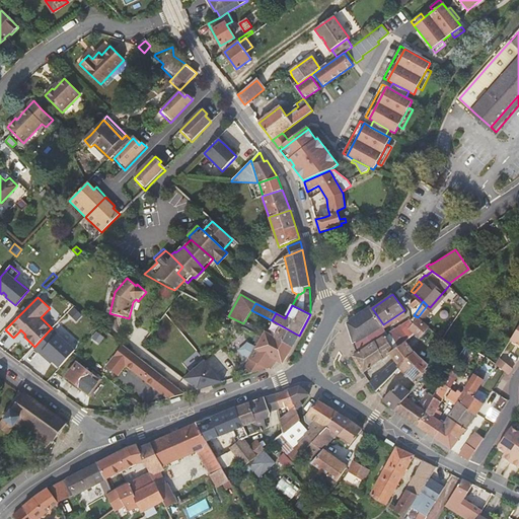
[(383,324),(372,308),(371,307),(348,324),(352,337),(354,344),(373,331),(383,324)]
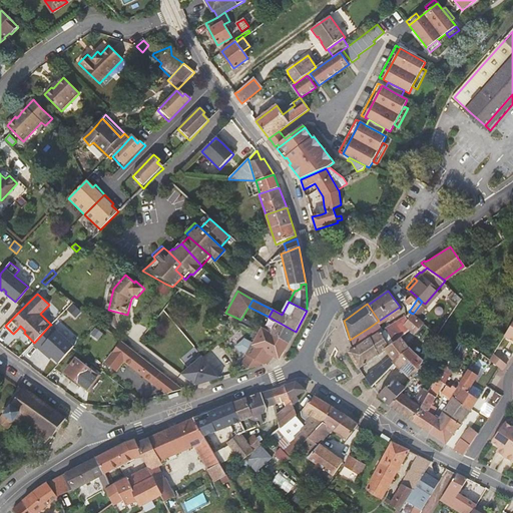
[(416,331),(424,321),(413,314),(409,312),(407,314),(405,316),(395,322),(403,334),(409,326),(416,331)]
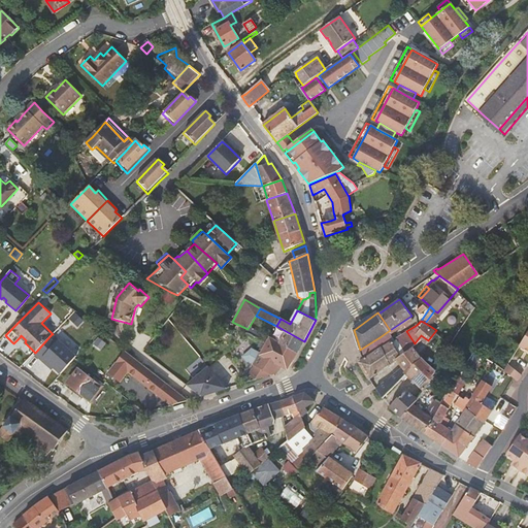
[(255,329),(250,326),(248,329),(246,331),(252,334),(255,329)]
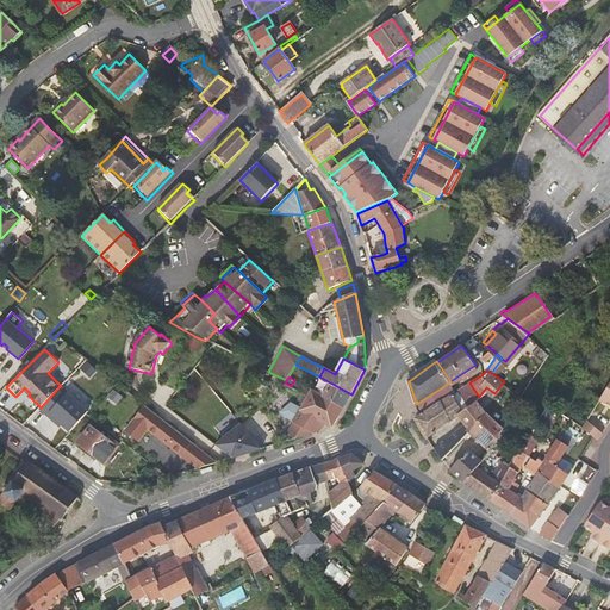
[(609,380),(599,398),(609,404),(609,380)]
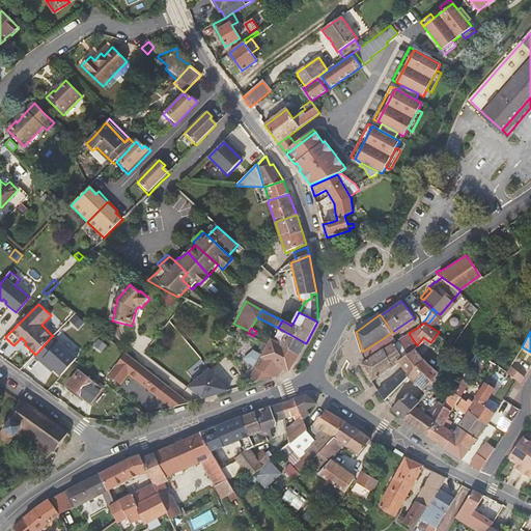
[(299,355),(306,343),(287,333),(283,341),(281,344),(299,355)]
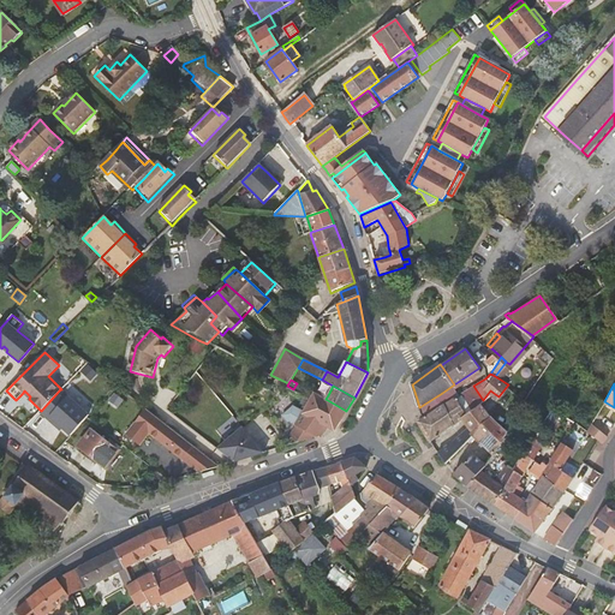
[(483,400),(473,386),(469,389),(464,393),(476,410),(483,400)]
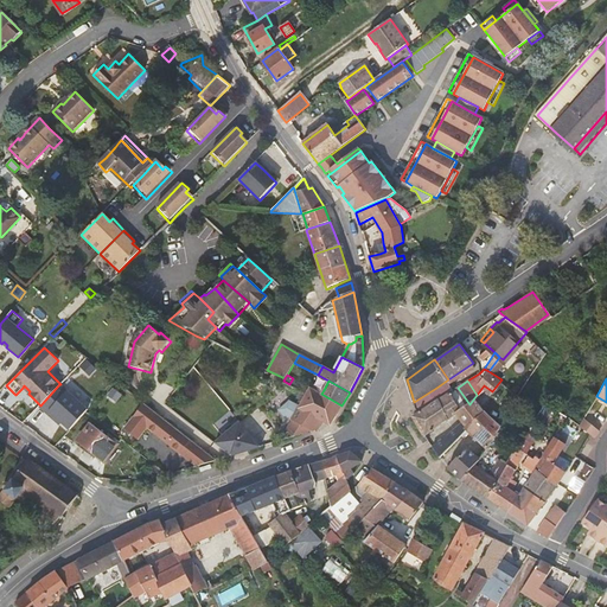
[(59,384),(40,406),(39,407),(46,414),(49,411),(62,423),(69,430),(88,410),(59,384)]
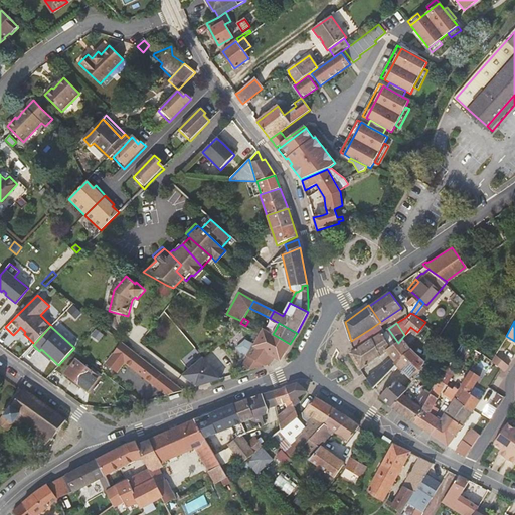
[(273,334),(275,331),(265,326),(263,329),(273,334)]
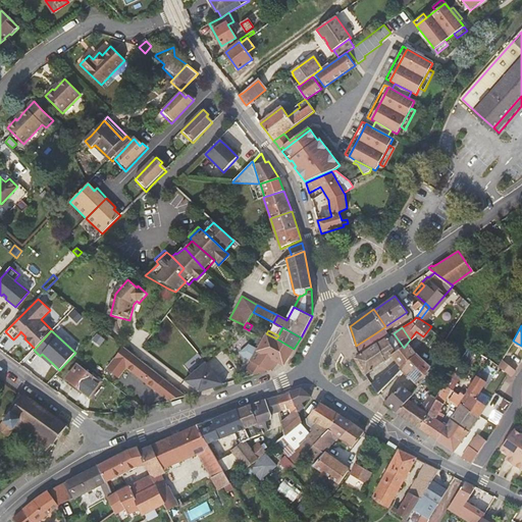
[(414,354),(415,353),(430,341),(423,336),(416,331),(410,340),(404,348),(397,353),(403,358),(407,361),(414,354)]
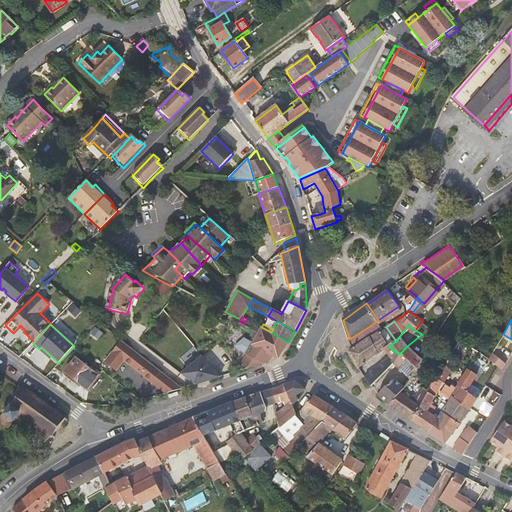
[(241,363),(247,368),(267,362),(273,356),(279,359),(284,351),(288,342),(271,332),(261,327),(253,343),(244,338),(236,346),(241,352),(246,355),(241,363)]
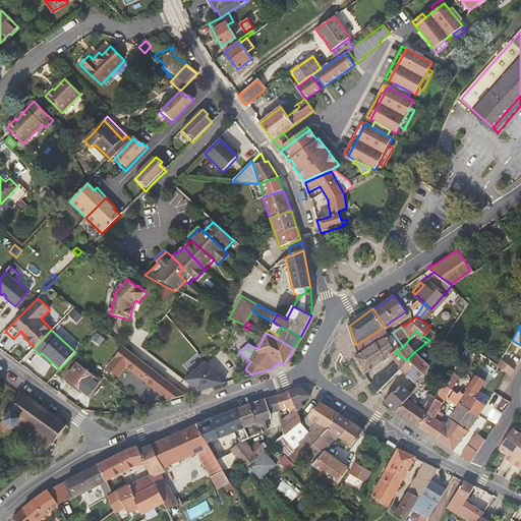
[(403,347),(393,333),(391,334),(387,337),(377,343),(384,354),(393,348),(396,352),(403,347)]
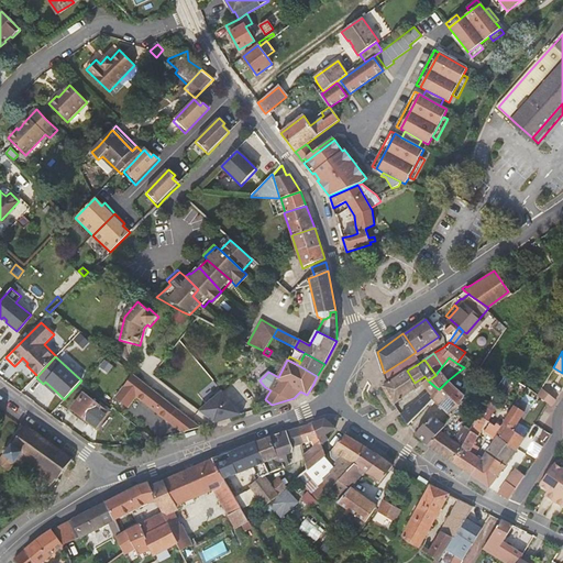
[(415,383),(407,371),(403,374),(388,384),(384,387),(394,403),(428,381),(424,376),(415,383)]
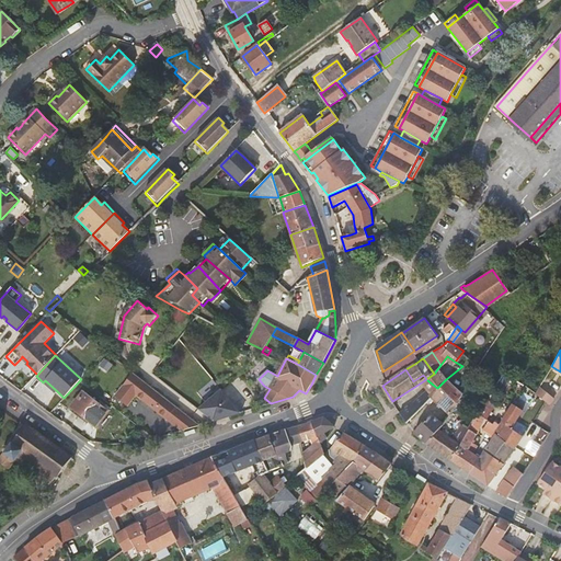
[(182,432),(201,425),(134,373),(115,397),(128,407),(137,397),(182,432)]
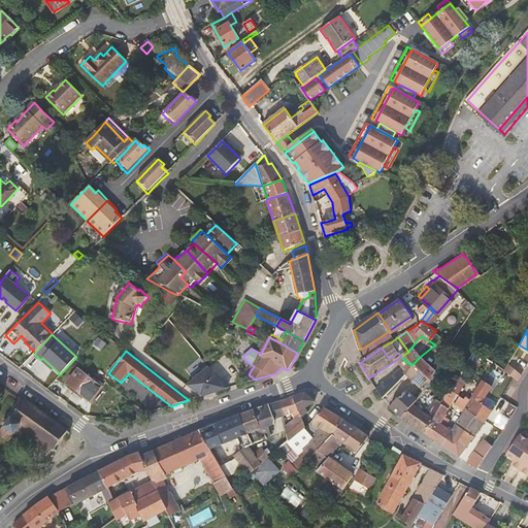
[(194,376),(208,365),(201,357),(187,369),(194,376)]
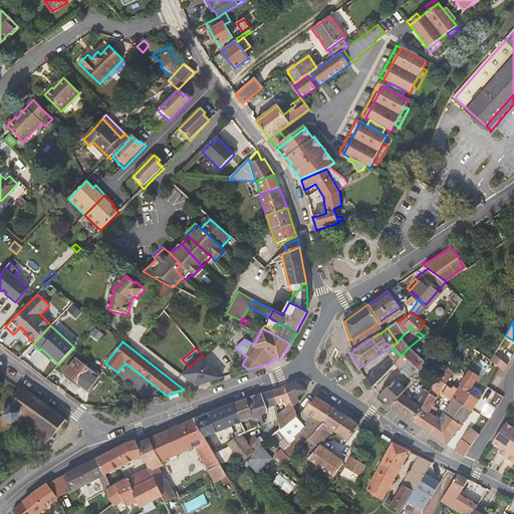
[(413,379),(422,364),(424,360),(421,358),(409,347),(408,348),(401,355),(394,362),(401,369),(406,373),(413,379)]
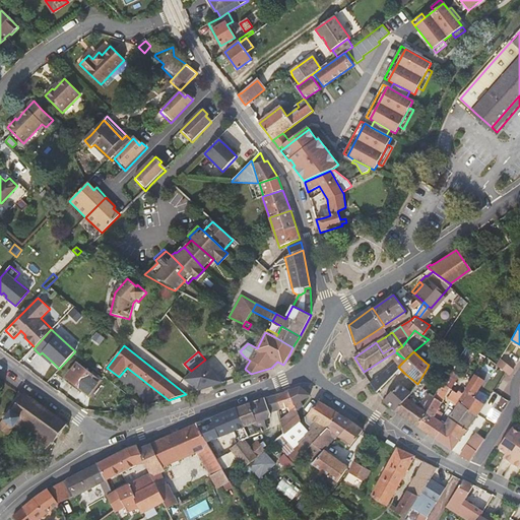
[(51,365),(53,363),(42,352),(40,354),(51,365)]
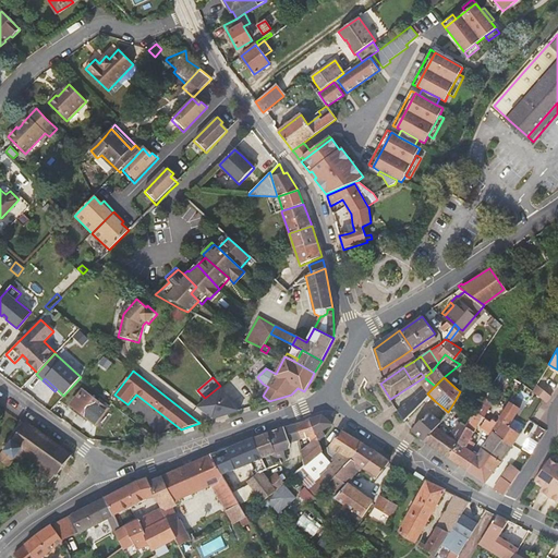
[(399,410),(404,419),(413,409),(426,395),(427,393),(435,386),(431,383),(399,410)]
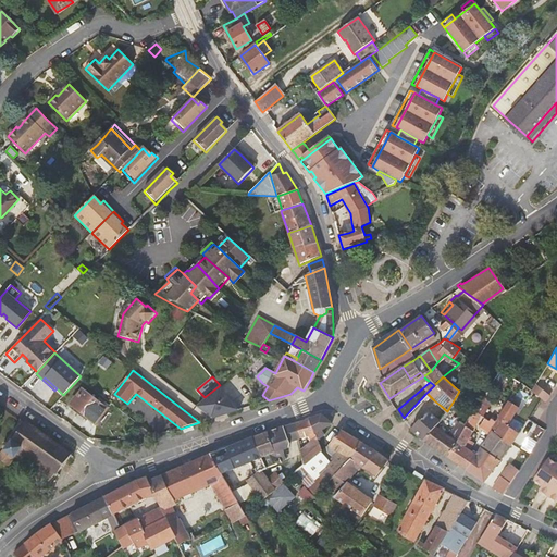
[(551,393),(535,382),(531,388),(542,396),(545,399),(551,393)]
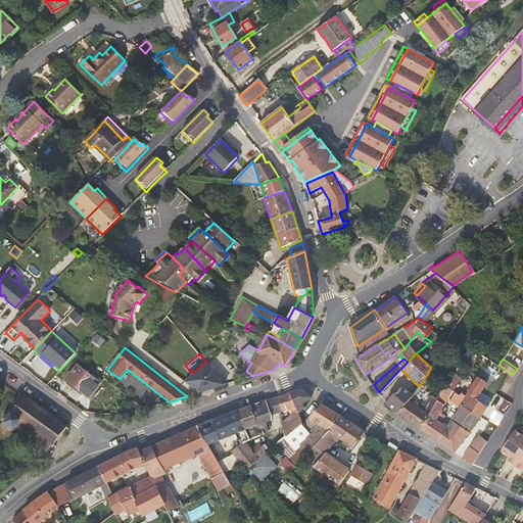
[(185,382),(199,393),(225,385),(207,363),(185,382)]
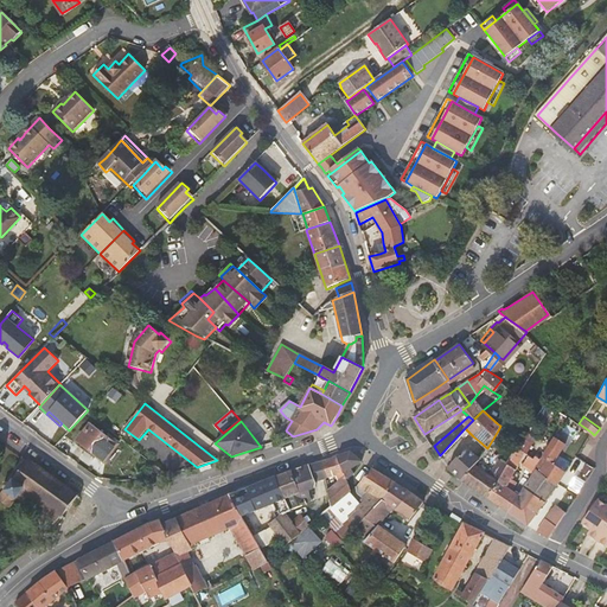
[(116,445),(90,425),(77,441),(104,461),(116,445)]
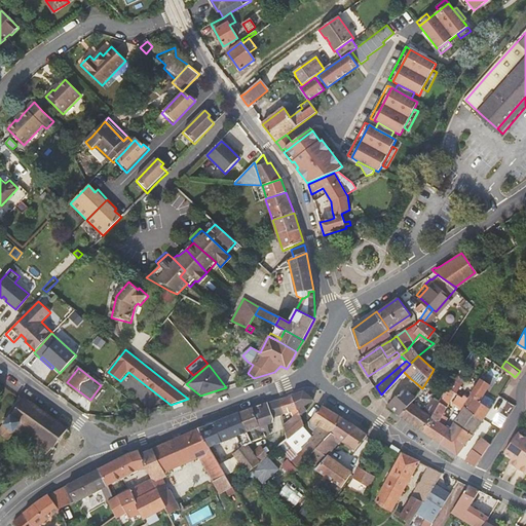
[(403,417),(424,430),(439,403),(448,386),(449,383),(431,373),(422,388),(421,390),(435,399),(425,412),(412,404),(403,417)]
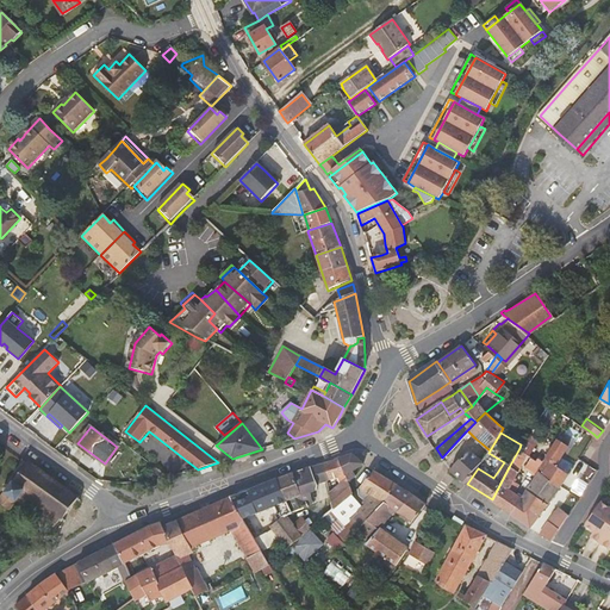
[(492,499),(512,514),(521,500),(522,498),(516,495),(517,491),(518,489),(515,486),(527,453),(520,448),(509,467),(492,499)]
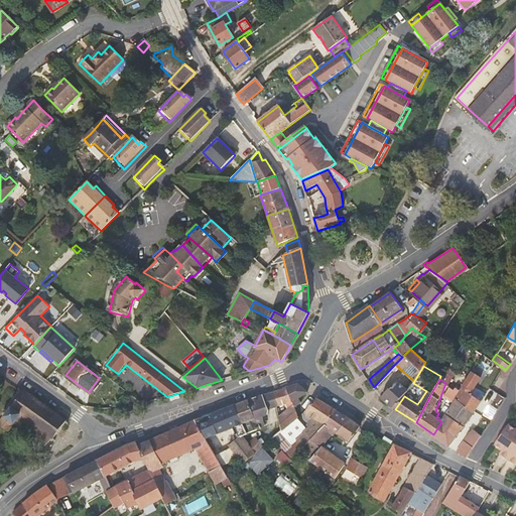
[(383,399),(395,409),(404,396),(408,390),(400,385),(394,380),(382,397),(383,399)]
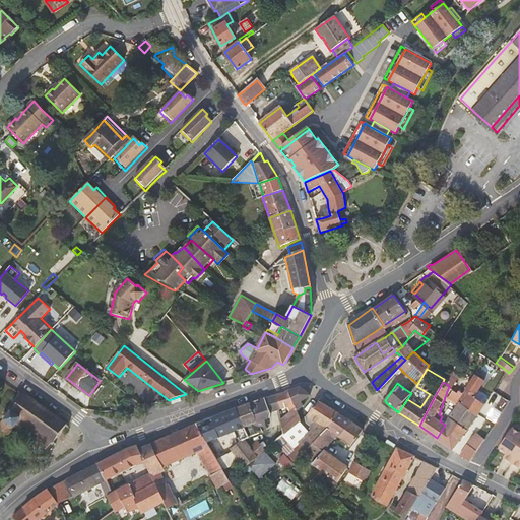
[(301,402),(310,396),(300,387),(275,395),(280,409),(286,407),(289,412),(296,407),(297,411),(304,406),(301,402)]
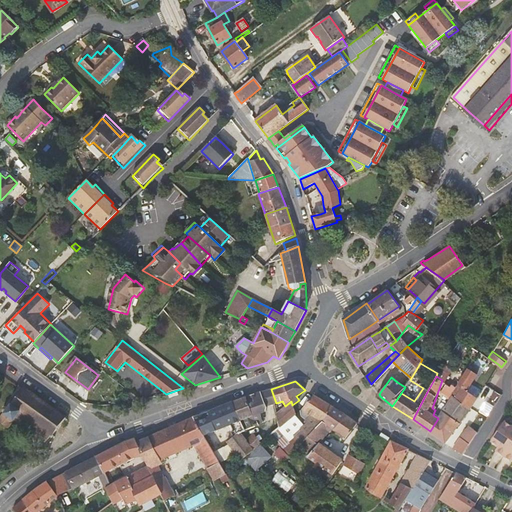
[(470,406),(476,396),(459,383),(456,388),(452,394),(470,406)]
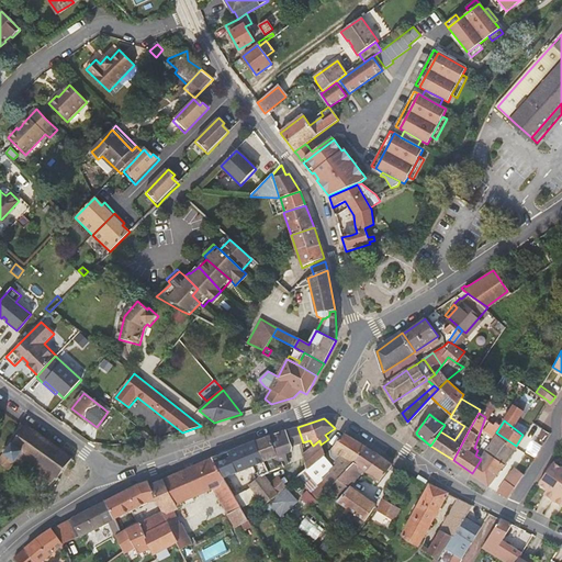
[(4,454),(2,458),(0,460),(0,465),(9,473),(14,465),(20,469),(20,471),(22,473),(23,471),(29,475),(27,476),(31,479),(32,478),(38,482),(37,484),(40,486),(42,484),(48,490),(52,489),(56,484),(58,485),(60,483),(63,484),(64,482),(63,481),(64,479),(70,468),(74,464),(76,465),(77,463),(75,462),(77,460),(74,458),(71,459),(64,453),(65,451),(62,450),(60,451),(52,445),(53,442),(51,441),(48,442),(41,437),(42,436),(40,434),(38,436),(30,429),(31,427),(29,426),(27,427),(11,449),(10,448),(8,448),(7,448),(6,448),(4,450),(3,452),(4,454)]
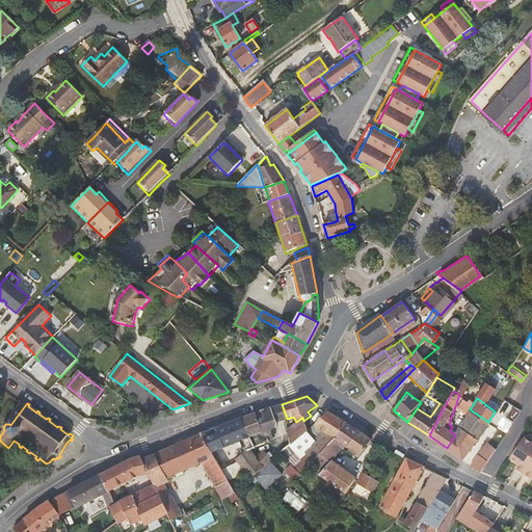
[(287,419),(282,404),(270,408),(276,422),(287,419)]
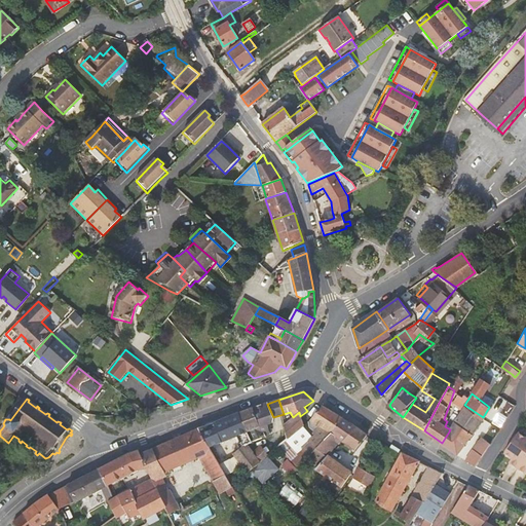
[(273,417),(267,404),(252,409),(259,427),(250,431),(252,443),(262,438),(262,439),(266,438),(265,436),(271,434),(270,425),(272,424),(272,422),(273,419),(273,417)]
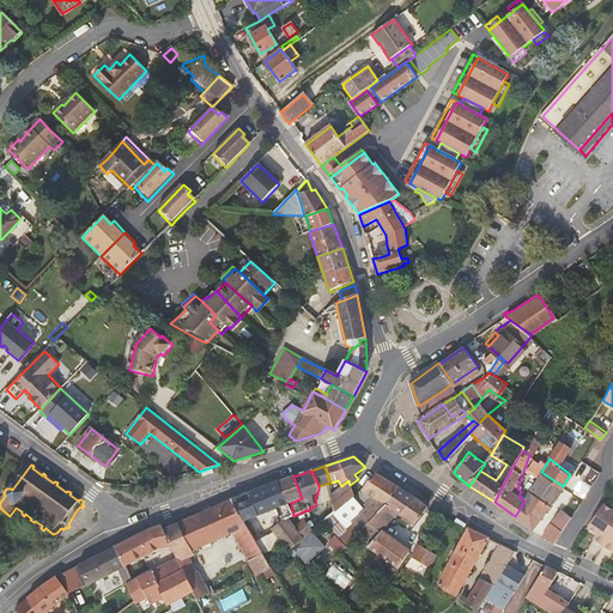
[(564,489),(563,486),(541,472),(527,497),(525,501),(523,503),(544,517),(564,489)]
